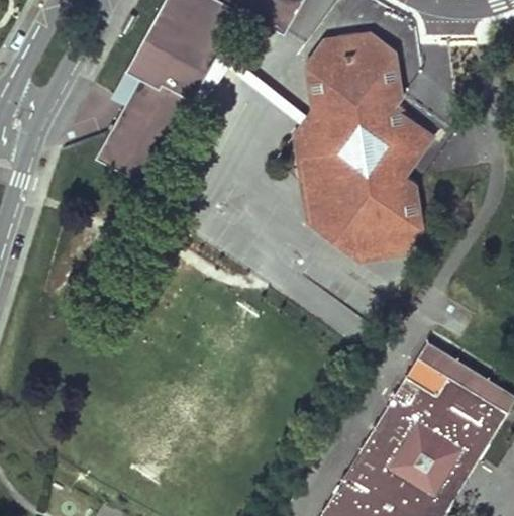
[(164,0),(110,97),(124,105),(145,68),(138,65),(146,52),(159,59),(165,47),(209,72),(221,48),(241,12),(219,0),(164,0)]
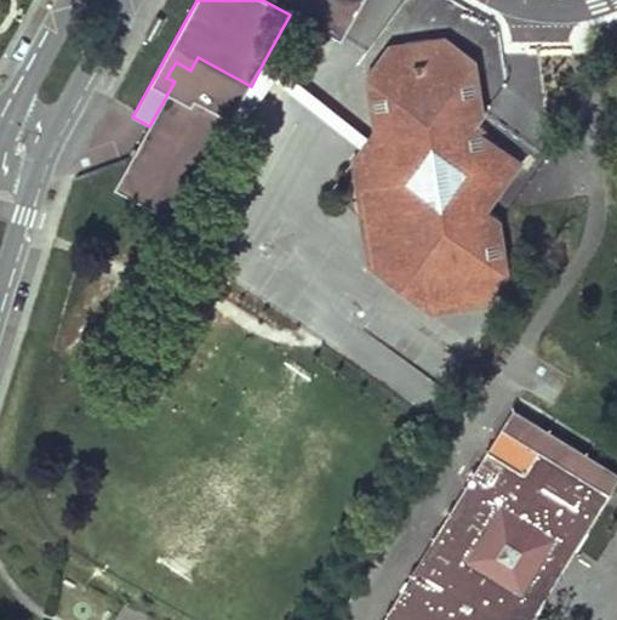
[(263,0),(290,15),(341,43),(364,0),(263,0)]
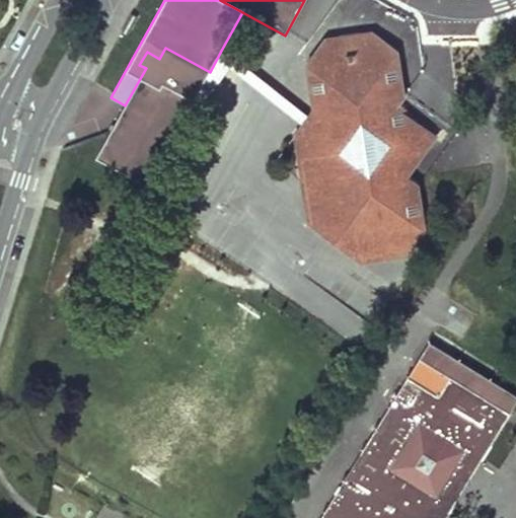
[(295,136),(302,181),(407,256),(426,230),(400,211),(419,186),(408,176),(426,151),(386,122),(397,106),(406,95),(379,77),(397,51),(371,31),(365,40),(358,33),(338,37),(333,44),(325,39),(306,66),(332,84),(311,114),(308,117),(302,126),(295,136)]
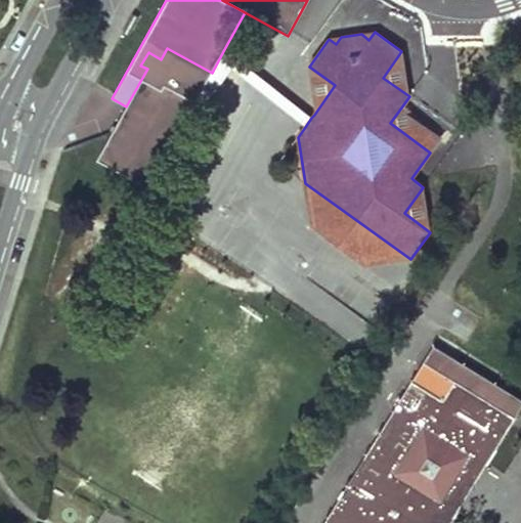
[(196,102),(212,73),(167,48),(161,59),(148,52),(140,66),(147,69),(101,154),(153,181),(184,123),(187,118),(178,113),(186,97),(196,102)]
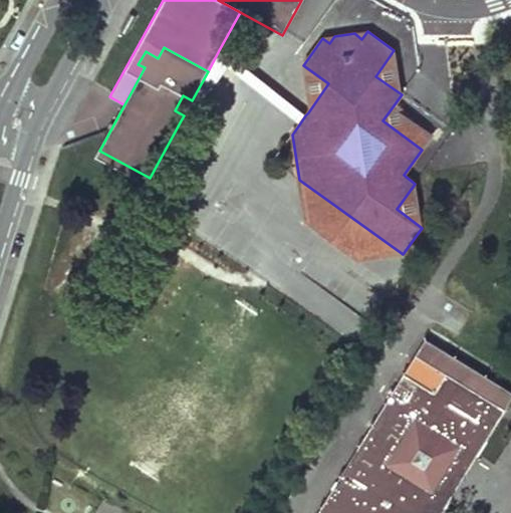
[(181,120),(187,123),(228,68),(299,124),(305,115),(220,48),(208,71),(192,100),(183,95),(175,110),(184,115),(181,120)]
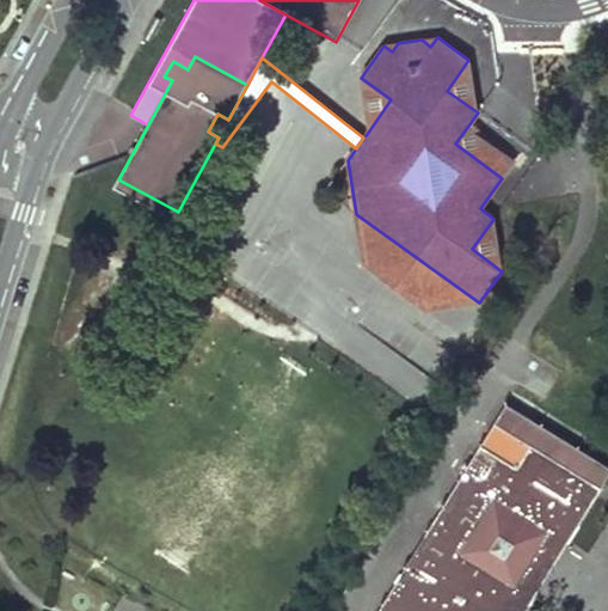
[(447,91),(478,112),(468,60),(447,91)]
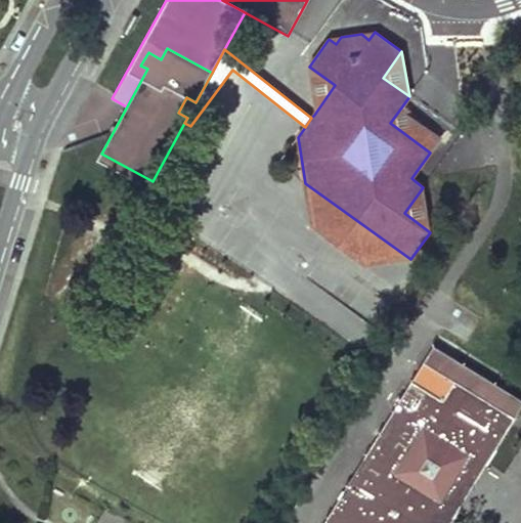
[(335,85),(309,67),(314,115),(335,85)]
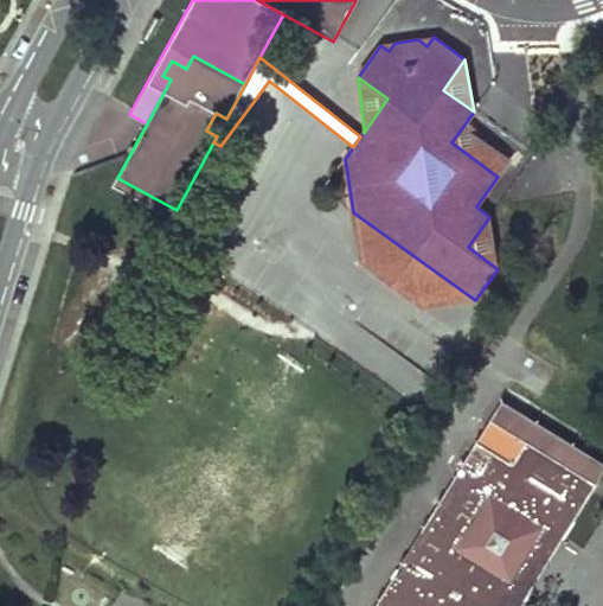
[(498,177),(511,158),(464,125),(451,142),(498,177)]
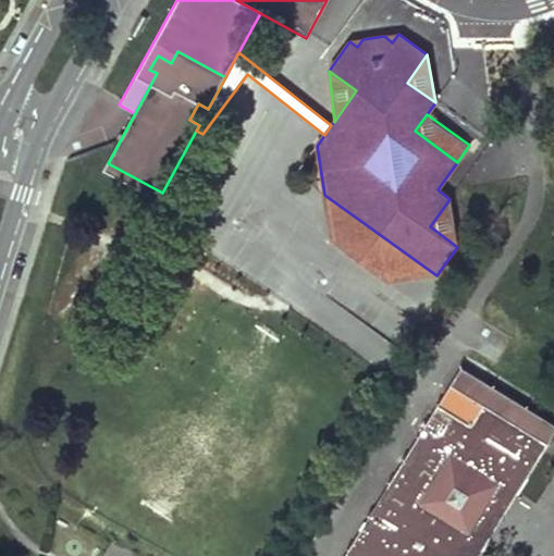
[(108,163),(103,171),(158,200),(162,193),(108,163)]
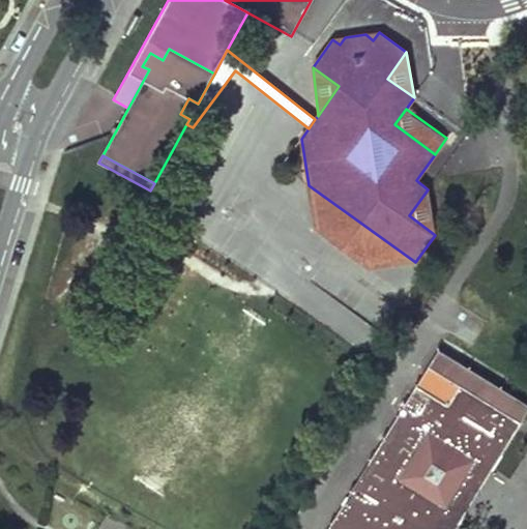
[(309,185),(316,233),(368,270),(415,262),(309,185)]
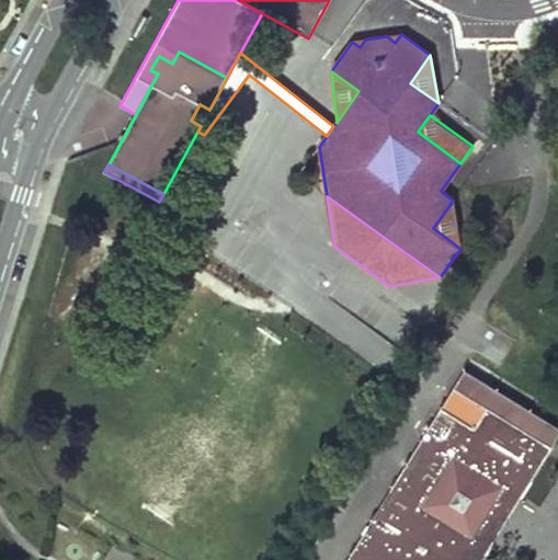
[(458,368),(450,381),(457,386),(465,373),(458,368)]
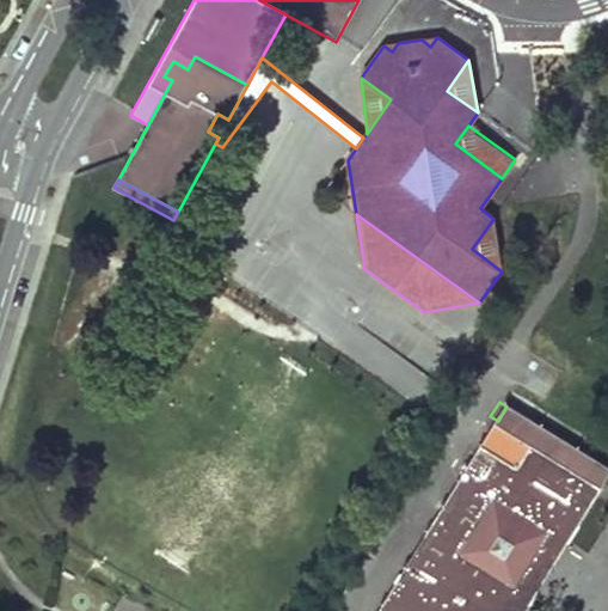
[(410,550),(372,610),(519,610),(527,597),(509,585),(541,531),(560,542),(606,466),(507,407),(498,421),(490,416),(437,505),(450,513),(423,558),(410,550)]
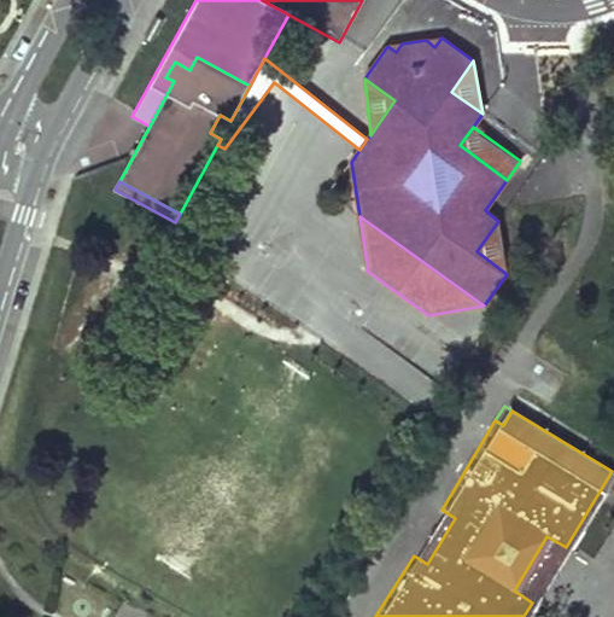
[(442,510),(414,556),(427,564),(455,518),(442,510)]
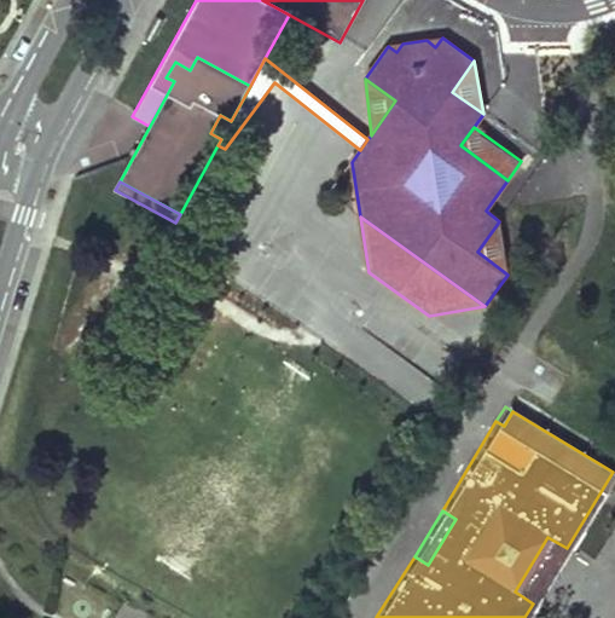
[(515,591),(533,604),(567,548),(547,537),(515,591)]
